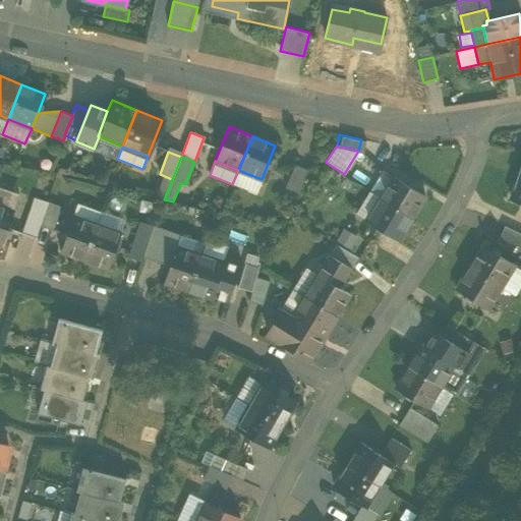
[(285,189),(296,193),(305,171),(295,167),(285,189)]
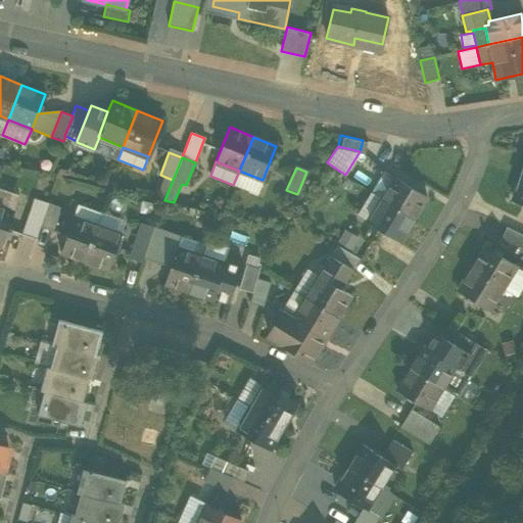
[(263,180),(239,171),(233,185),(257,194),(263,180)]
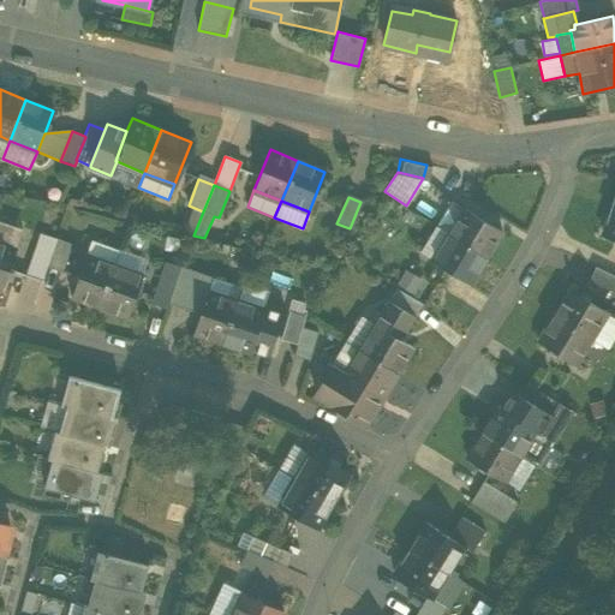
[(436,226),(448,234),(464,208),(452,201),(436,226)]
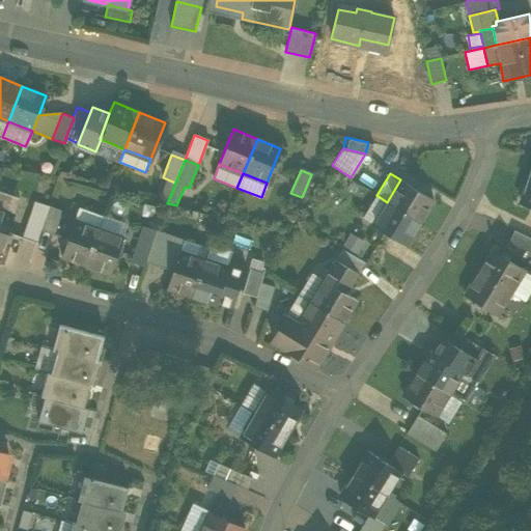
[(530,205),(530,178),(528,178),(521,202),(530,205)]
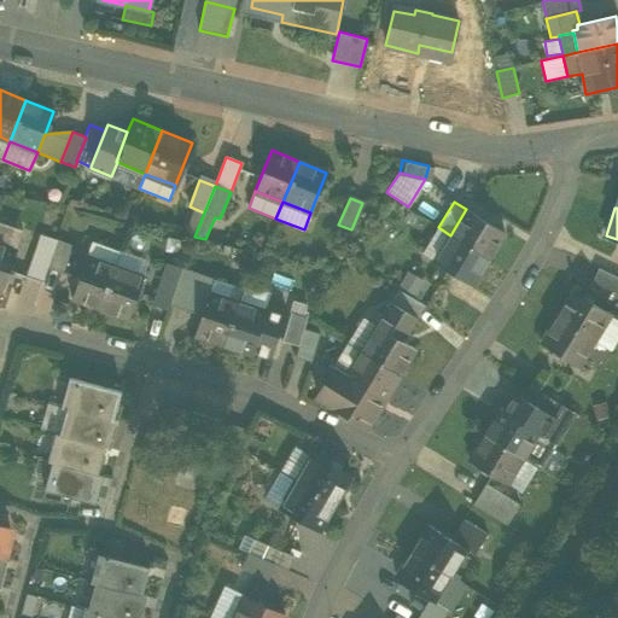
[(466,209),(450,235),(489,258),(505,233),(466,209)]
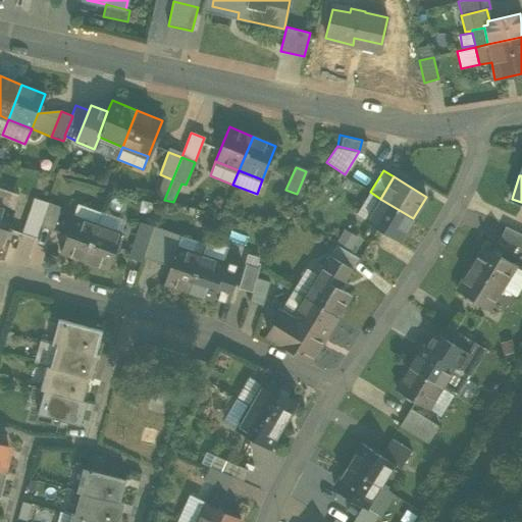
[(15,193),(0,188),(0,206),(9,209),(15,193)]
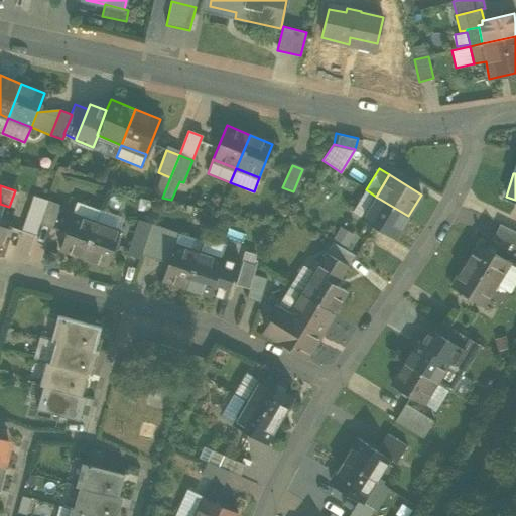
[(363,218),(376,197),(366,189),(353,212),(363,218)]
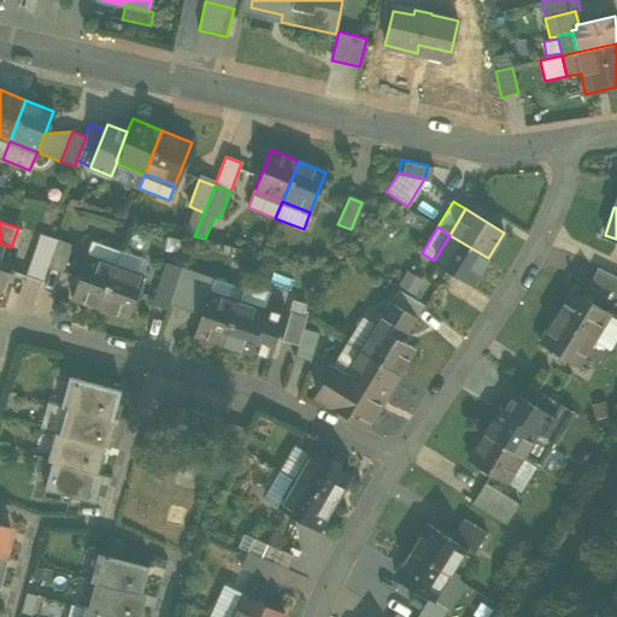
[(41,282),(46,266),(56,240),(41,235),(27,277),(41,282)]
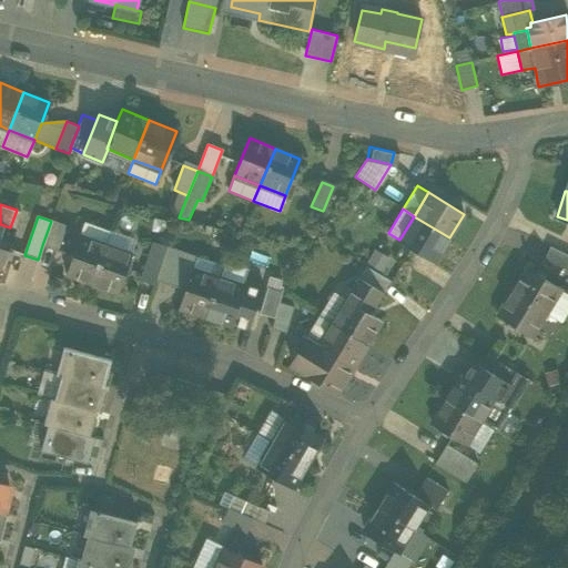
[(435,262),(449,237),(414,216),(399,240),(435,262)]
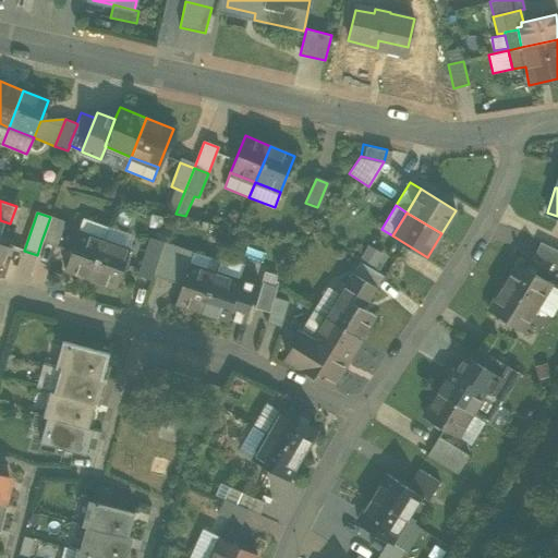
[(64,222),(50,217),(41,241),(57,245),(64,222)]
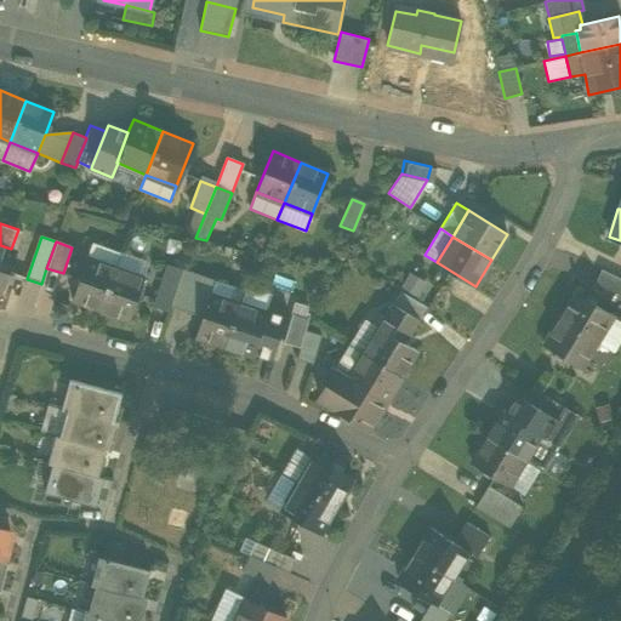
[(0,245),(0,292),(3,294),(17,251),(11,249),(0,245)]
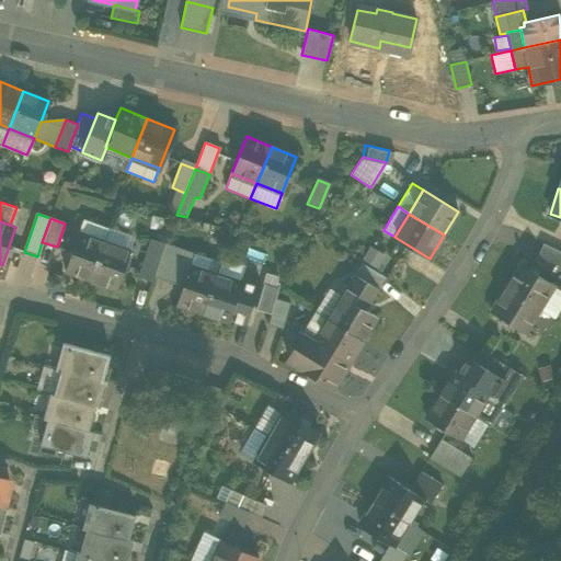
[(65,272),(91,281),(104,242),(78,233),(65,272)]
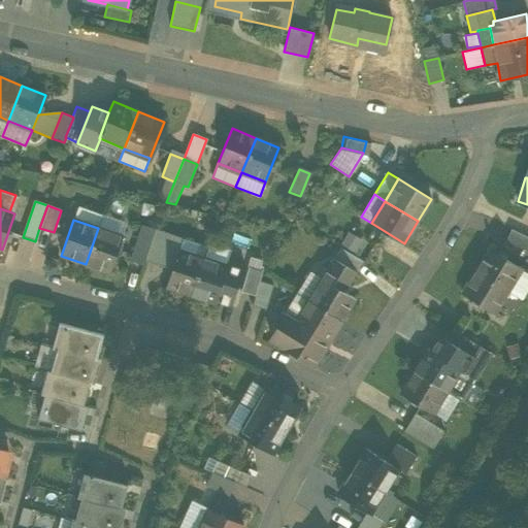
[(143,264),(144,260),(156,229),(142,224),(131,259),(143,264)]
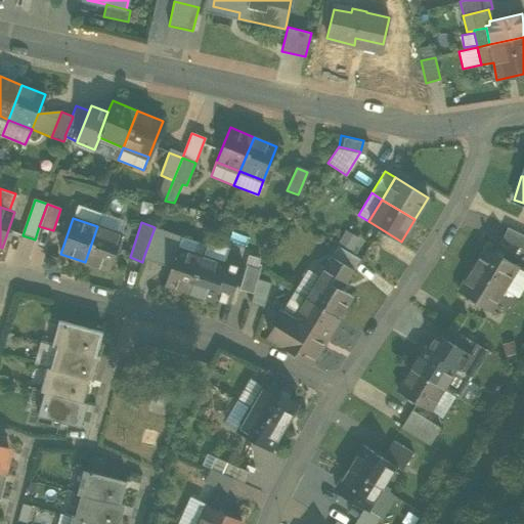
[(122,234),(97,226),(85,262),(110,270),(122,234)]
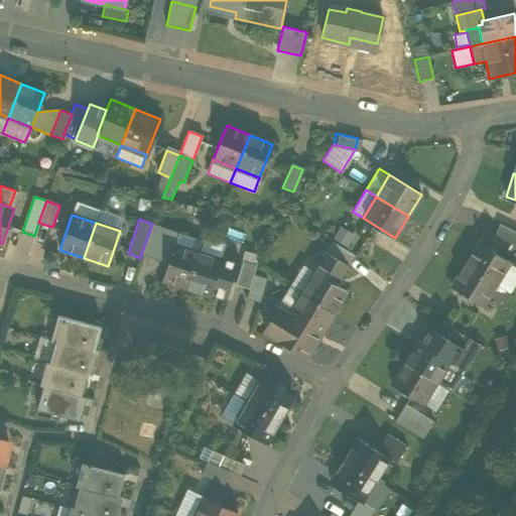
[(164,228),(152,224),(141,254),(154,258),(164,228)]
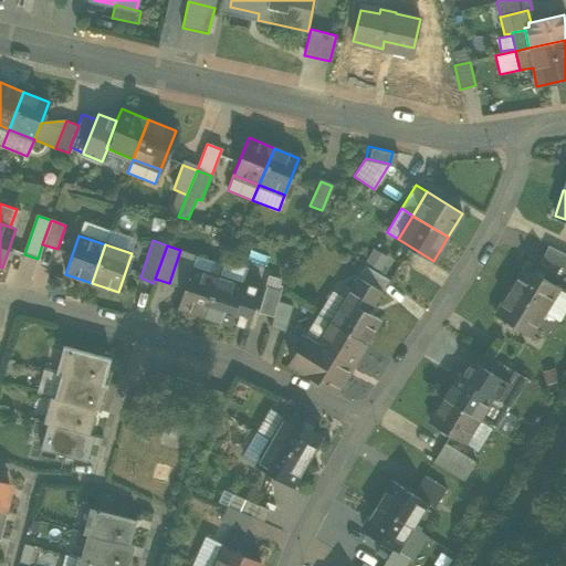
[(542,258),(565,269),(565,254),(547,245),(542,258)]
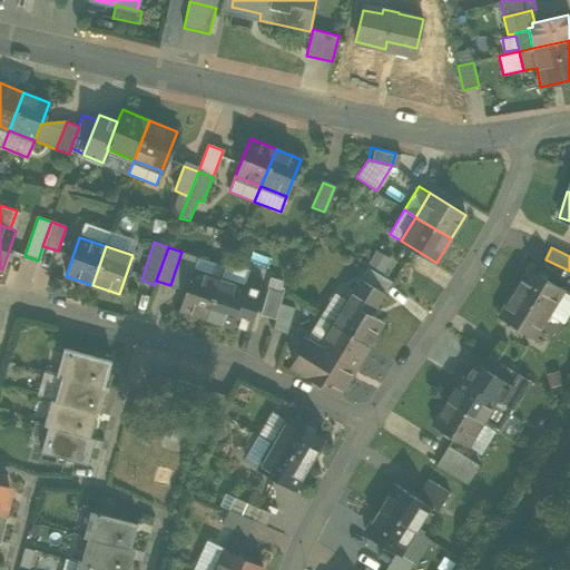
[(365,266),(367,267),(381,275),(390,258),(375,249),(365,266)]
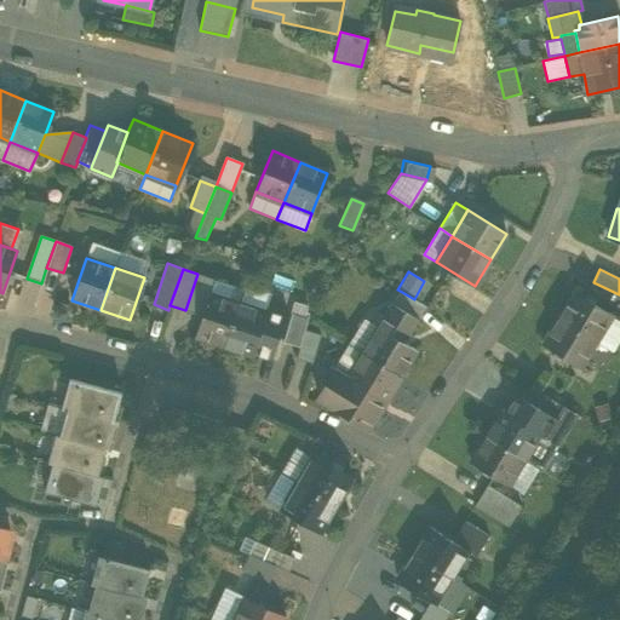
[(185,310),(202,315),(210,293),(214,279),(197,274),(185,310)]
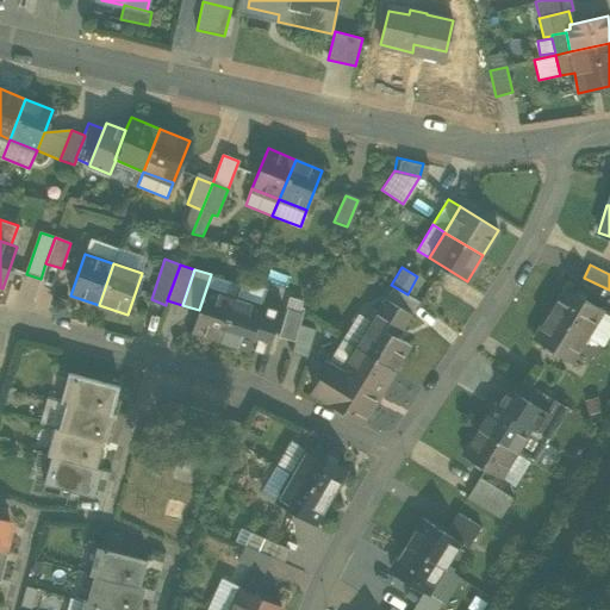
[(241,280),(235,298),(261,307),(267,288),(241,280)]
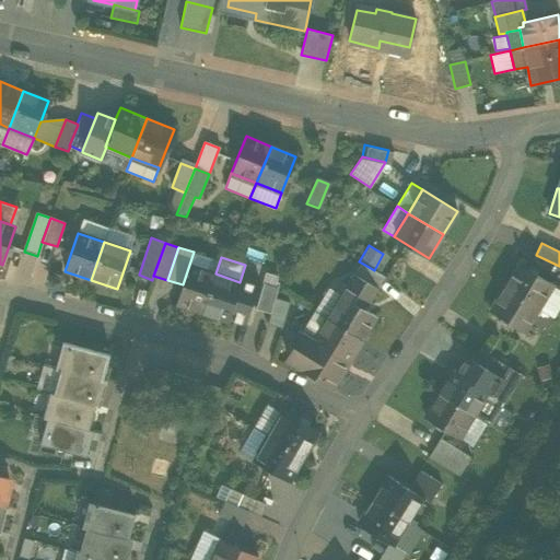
[(353,275),(377,289),(385,277),(374,270),(361,263),(353,275)]
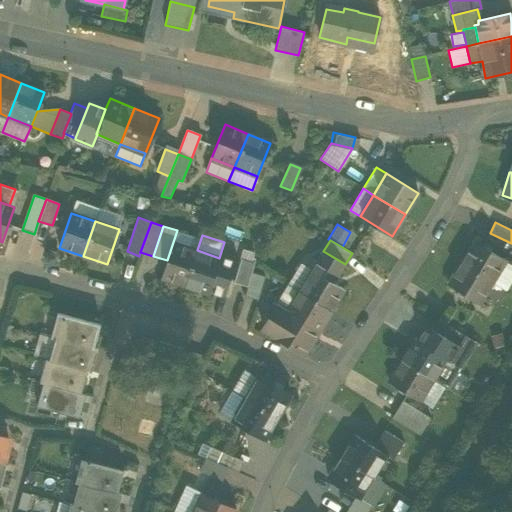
[(474,241),(461,263),(492,282),(505,261),(474,241)]
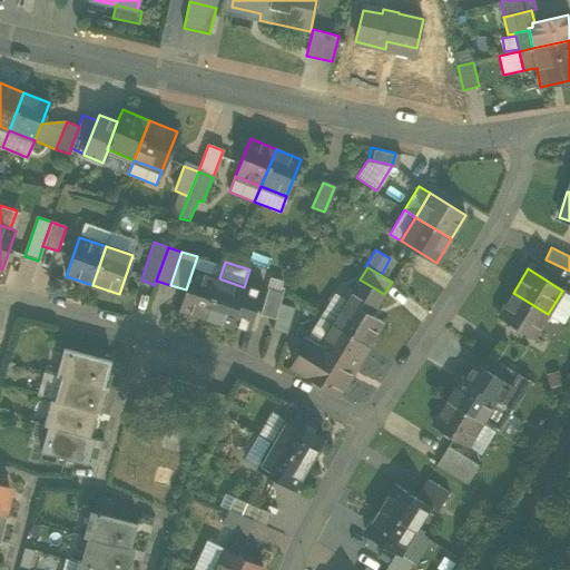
[(179,310),(206,318),(219,278),(193,269),(186,290),(179,310)]
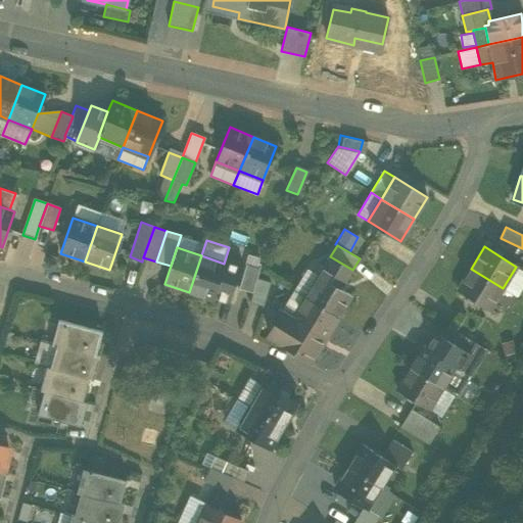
[(224,264),(201,255),(189,292),(214,300),(215,298),(226,264),(225,264),(224,264)]
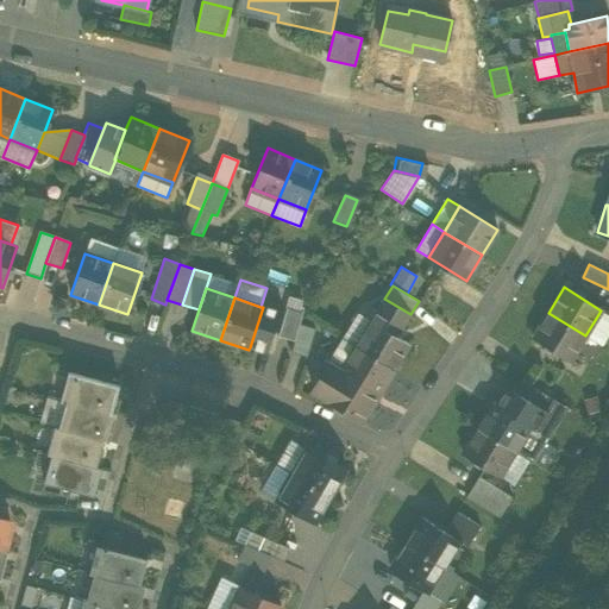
[(384,299),(371,321),(397,337),(410,314),(384,299)]
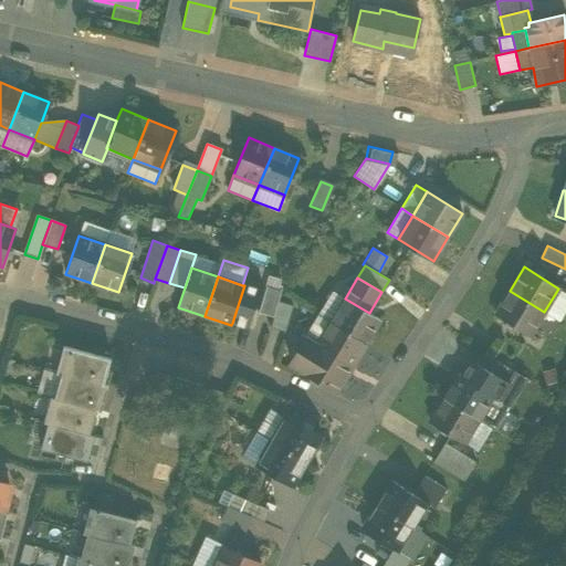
[(244,279),(243,285),(244,285),(232,323),(248,327),(262,284),(244,279)]
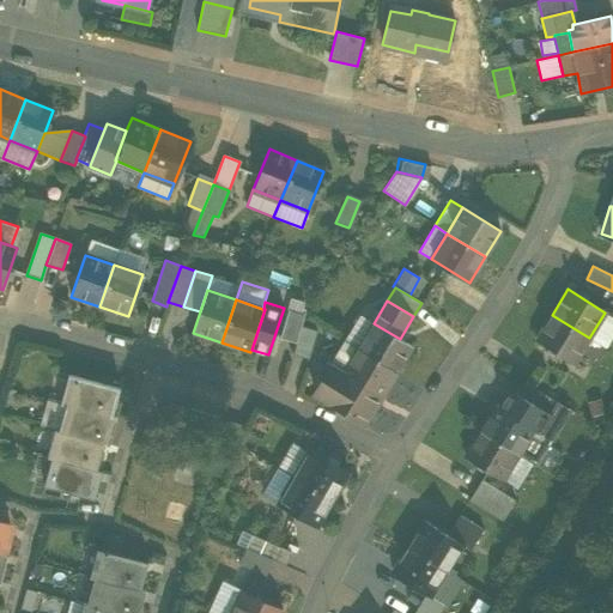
[(280,338),(296,343),(301,326),(304,315),(287,310),(280,338)]
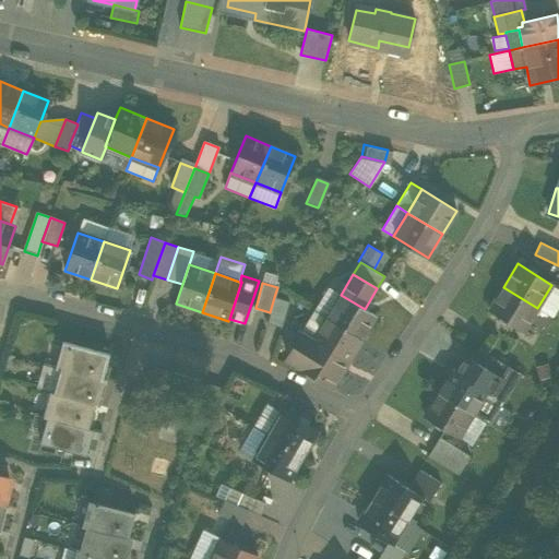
[(558,302),(558,288),(551,285),(537,308),(550,317),(558,302)]
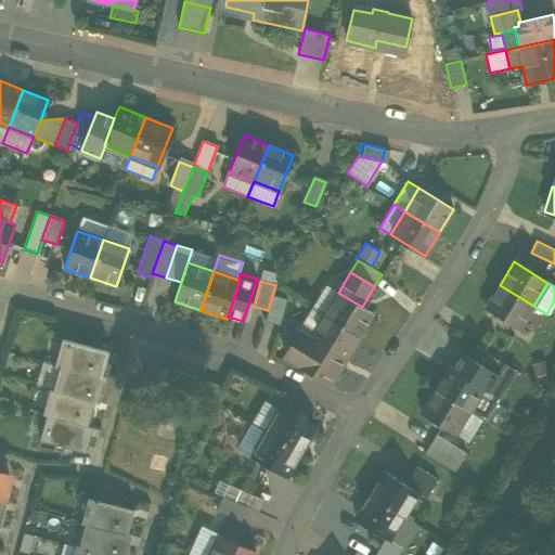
[(519,330),(533,306),(500,285),(486,308),(519,330)]
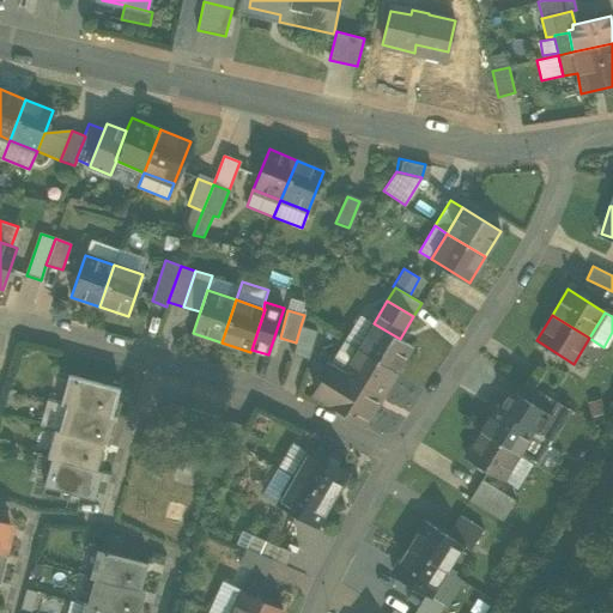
[(412,346),(400,339),(374,323),(358,349),(395,372),(412,346)]
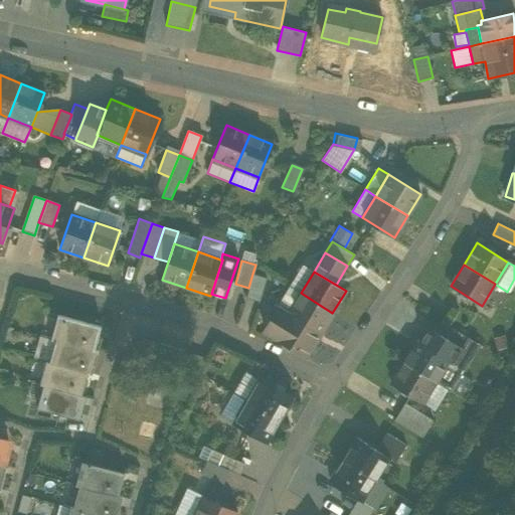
[(267,278),(252,274),(248,288),(246,298),(260,302),(267,278)]
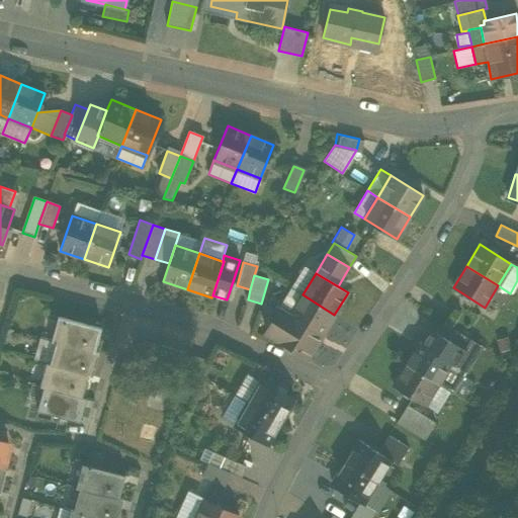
[(335,315),(334,315),(303,294),(289,316),(322,337),(335,315)]
